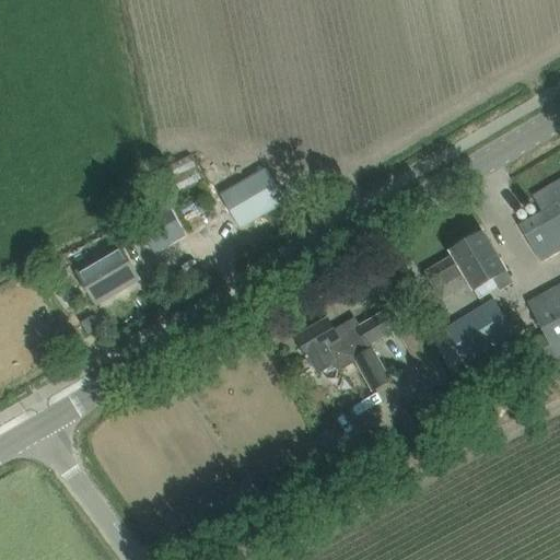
[(190,175),(209,172),(205,151),(187,154),(190,175)]
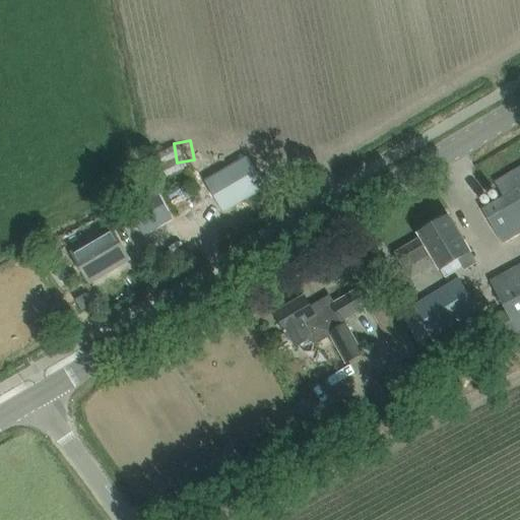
[(223,213),(266,189),(247,156),(204,181),(223,213)]
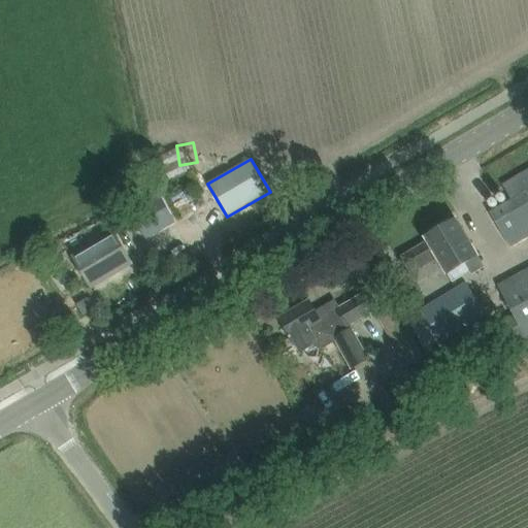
[(527,236),(527,170),(503,186),(512,200),(490,212),(510,246),(527,236)]
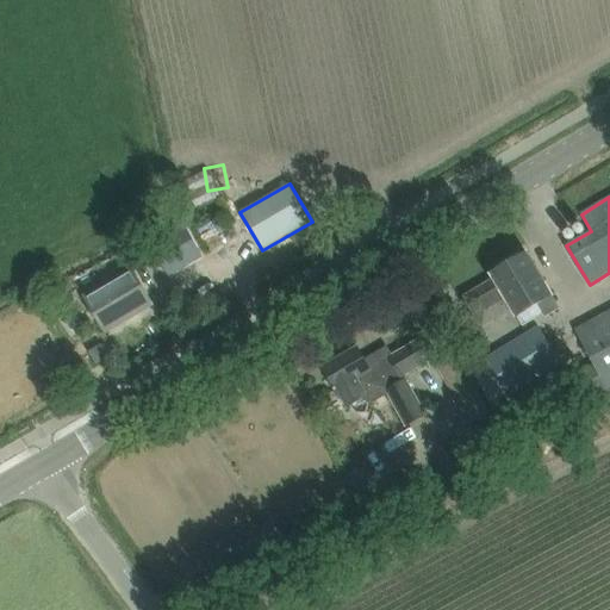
[(181,223),(154,240),(172,272),(200,255),(181,223)]
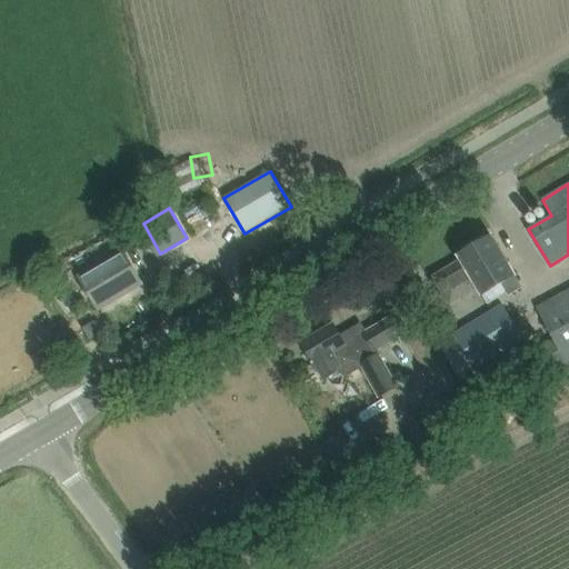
[(461,260),(459,261),(433,277),(449,303),(477,287),(488,305),(499,297),(495,288),(516,276),(491,236),(486,239),(482,235),(470,242),(472,247),(458,256),(461,260)]
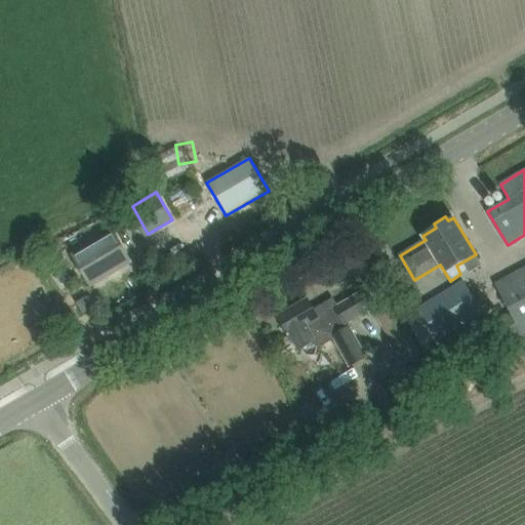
[(131,261),(114,232),(73,255),(90,286),(131,261)]
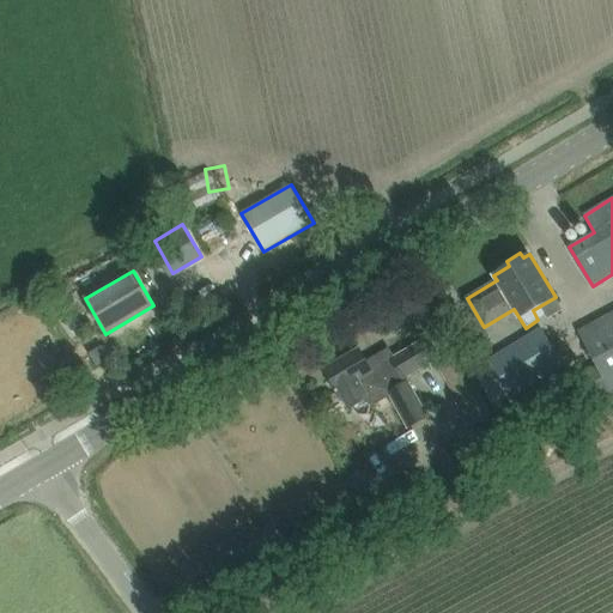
[(598,364),(553,390),(566,413),(588,400),(599,419),(607,416),(596,398),(612,388),(612,311),(578,331),(598,364)]
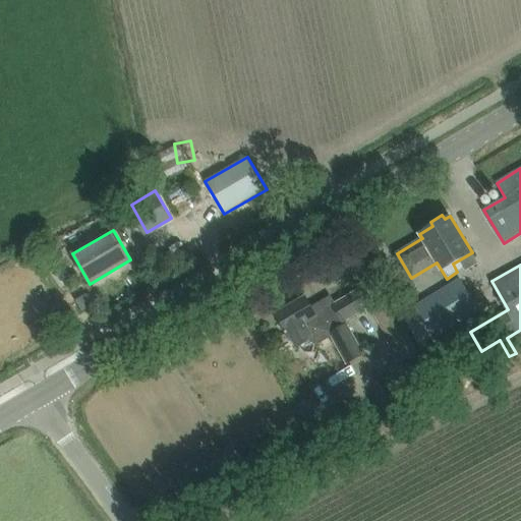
[(477,311),(458,278),(412,304),(432,338),(477,311)]
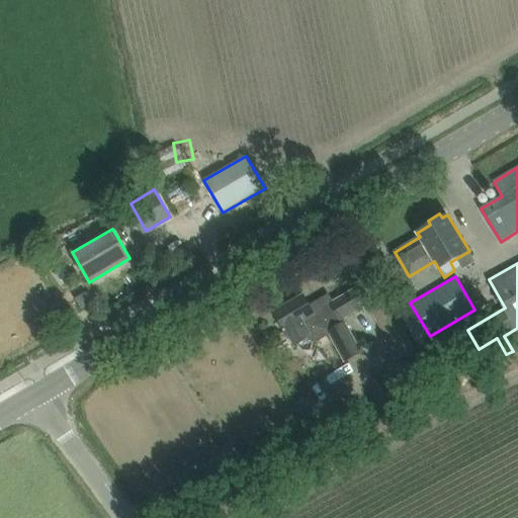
[(275,312),(294,344),(309,336),(311,340),(316,342),(329,335),(345,362),(362,352),(343,320),(371,304),(361,286),(332,303),(328,295),(310,307),(304,295),(275,312)]
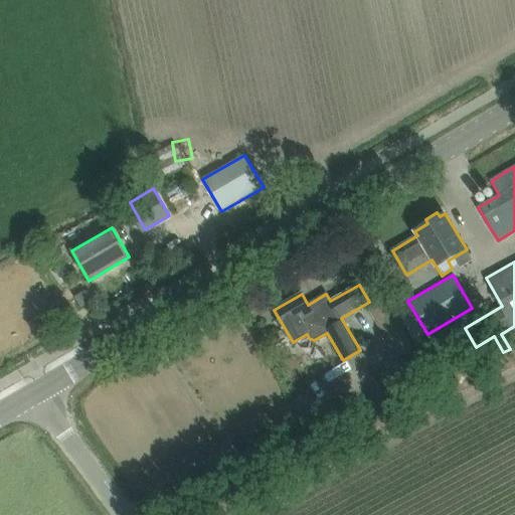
[(87,287),(74,294),(92,322),(104,315),(87,287)]
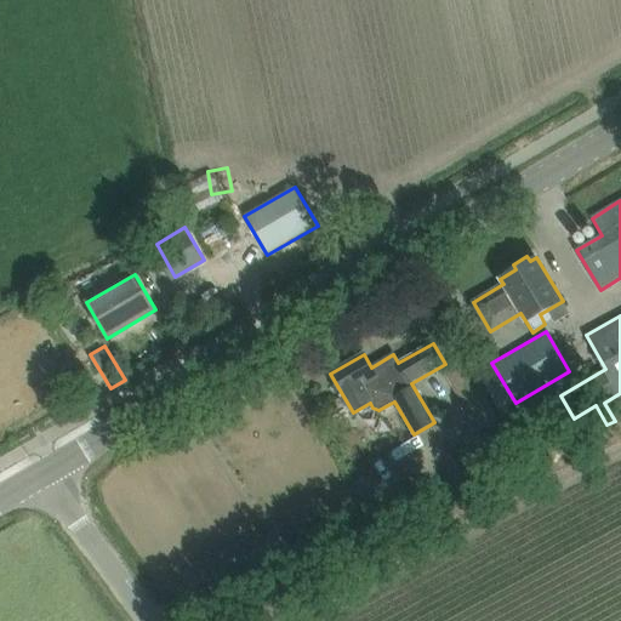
[(501,420),(485,393),(465,358),(443,371),(478,433),(501,420)]
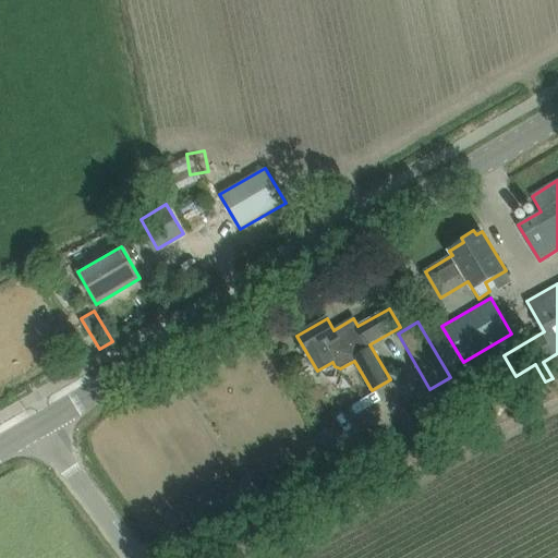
[(377,429),(397,416),(387,402),(367,415),(377,429)]
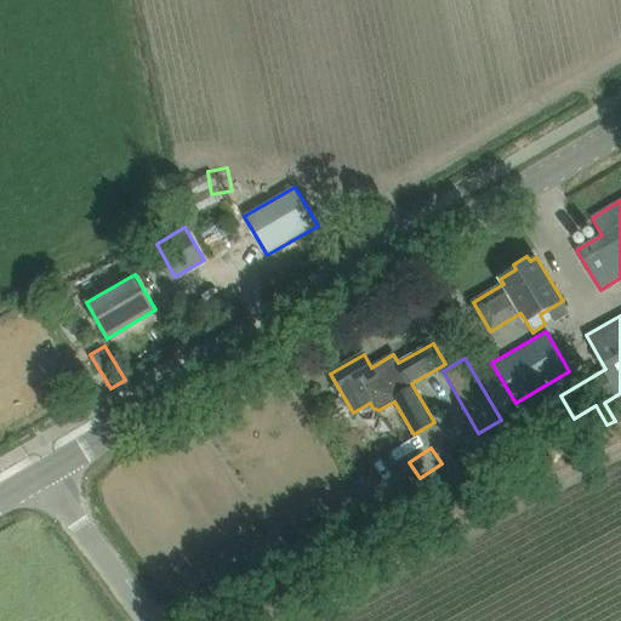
All buildings are outlined.
